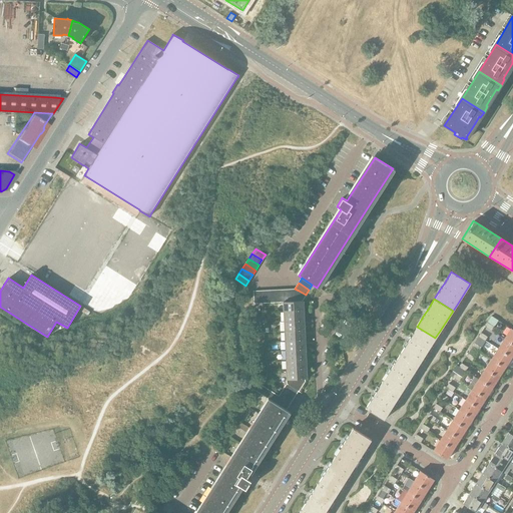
[(284,311),(304,310),(303,301),(302,301),(295,302),(291,302),(285,302),(284,302),(284,303),(284,311)]
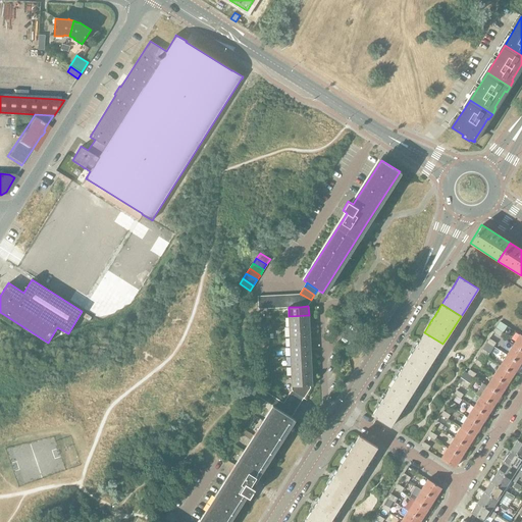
[(289,316),(289,326),(309,325),(309,315),(289,316)]
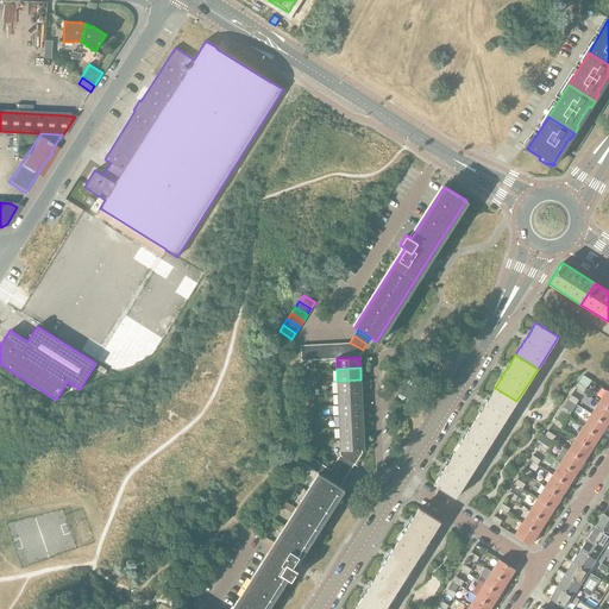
[(362,393),(360,380),(337,381),(338,393),(362,393)]
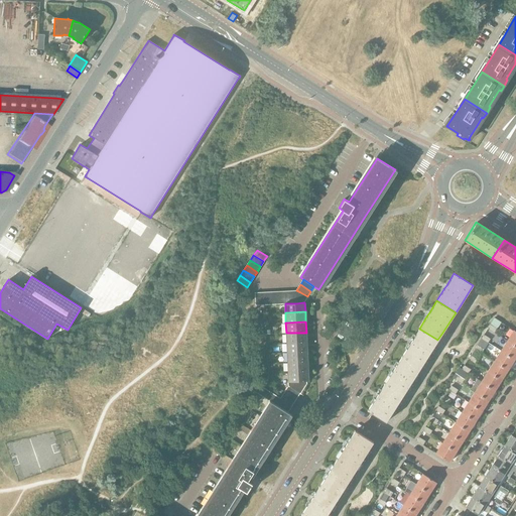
[(490,325),(487,329),(494,333),(497,330),(490,325)]
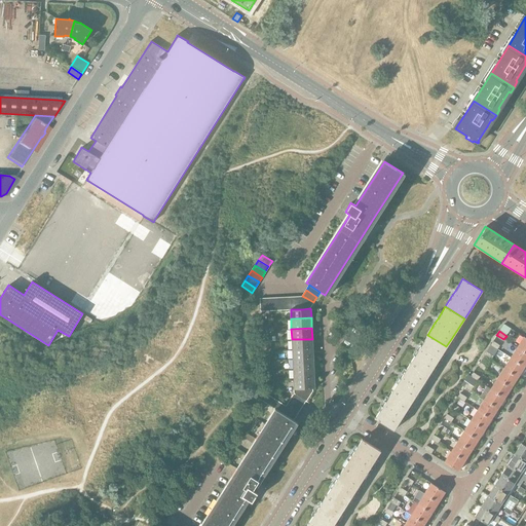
[(417,351),(410,363),(428,374),(446,346),(427,335),(420,346),(417,351)]
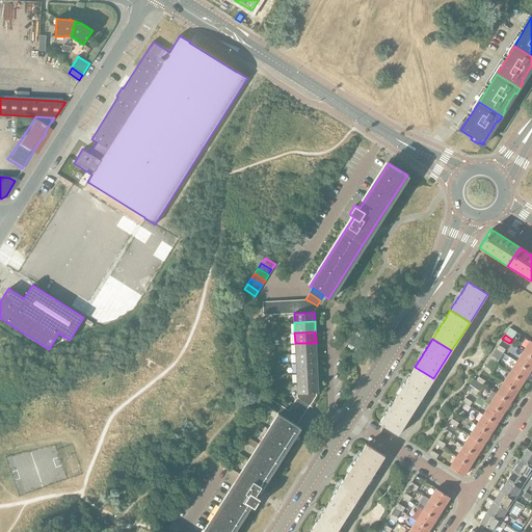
[(531,341),(530,340),(523,351),(531,357),(531,341)]
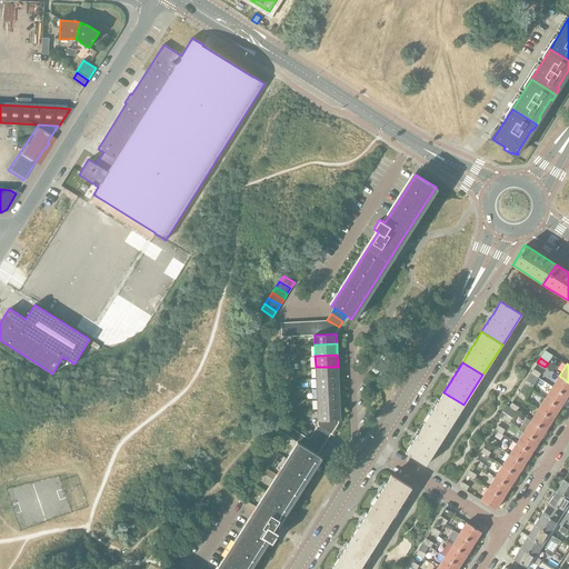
[(316,367),(316,378),(338,377),(338,367),(316,367)]
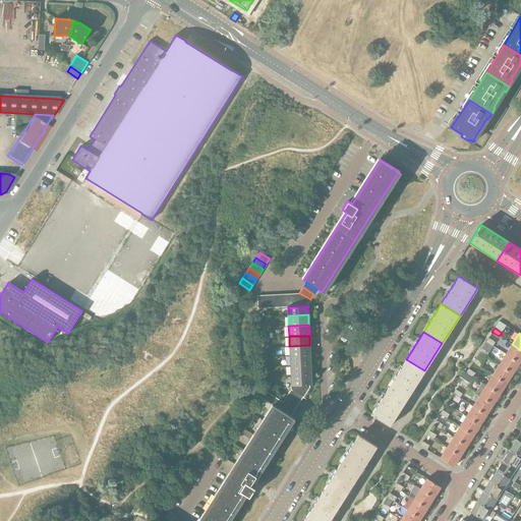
[(488,338),(485,342),(493,347),(495,343),(488,338)]
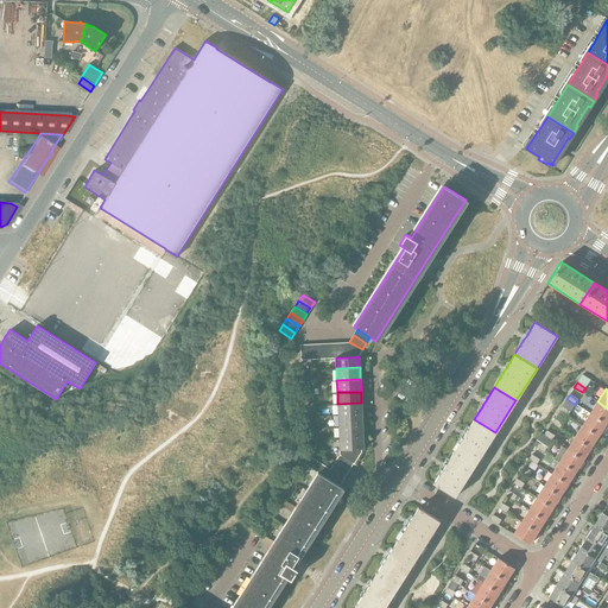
[(606,424),(607,419),(607,409),(597,401),(589,415),(606,424)]
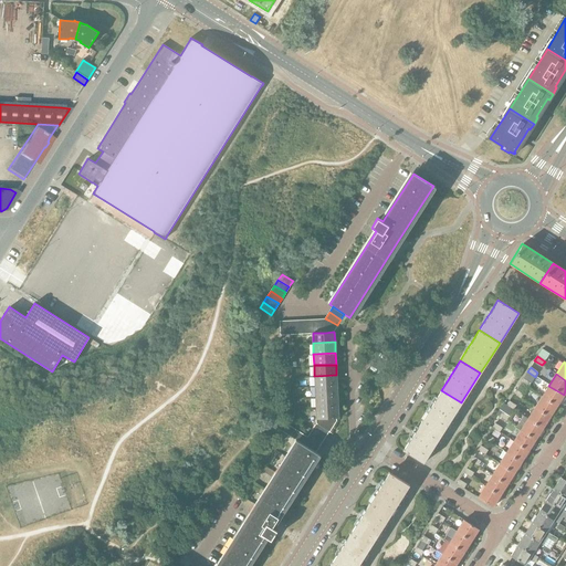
[(337,386),(336,375),(314,376),(315,387),(337,386)]
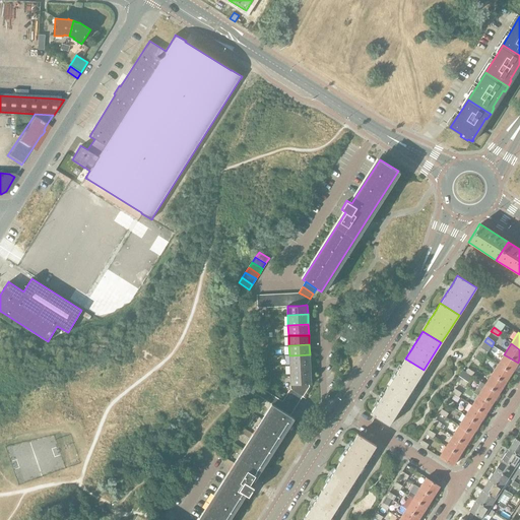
[(480,347),(478,351),(484,355),(488,352),(480,347)]
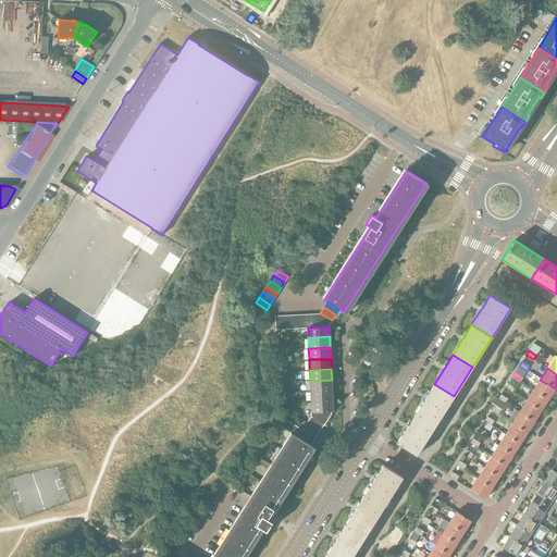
[(310,381),(310,391),(310,392),(332,391),(332,380),(310,381)]
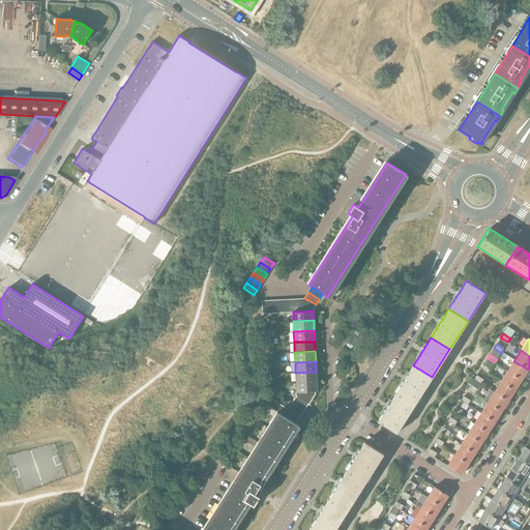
[(528,370),(513,361),(507,372),(521,380),(528,370)]
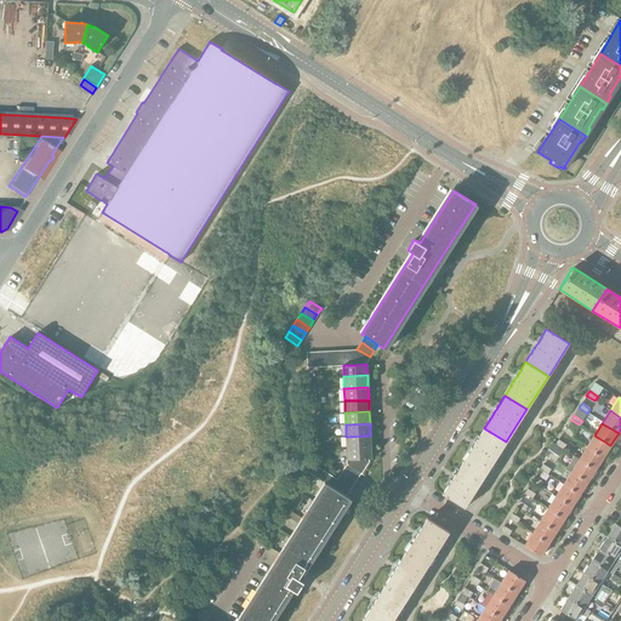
[(472,446),(463,461),(485,474),(506,442),(484,428),(476,442),(472,446)]
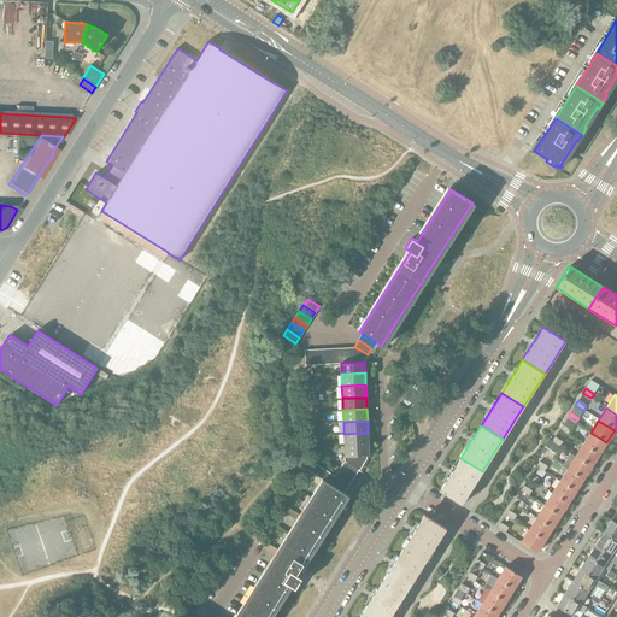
[(563,425),(559,429),(568,435),(570,430),(563,425)]
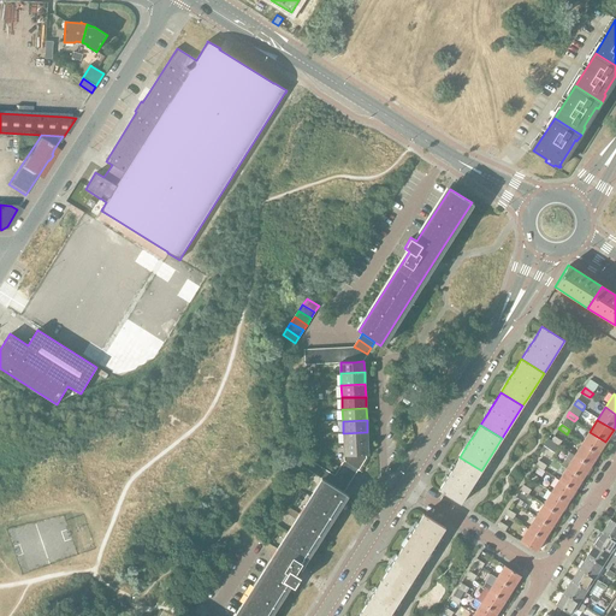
[(367,432),(343,433),(344,444),(368,444),(367,432)]
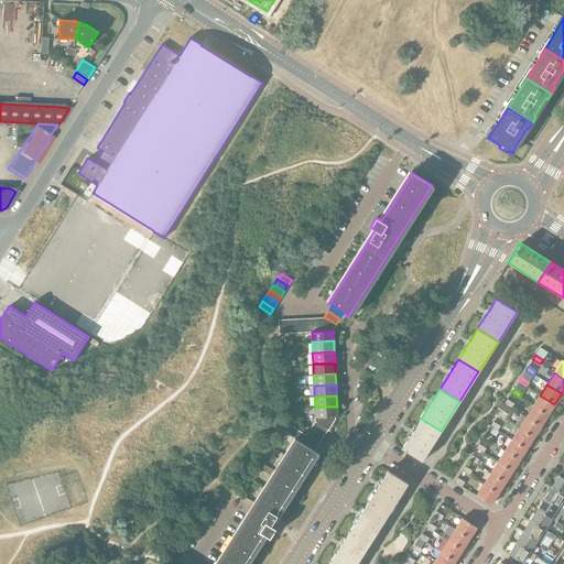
[(554,404),(540,396),(532,407),(548,416),(554,404)]
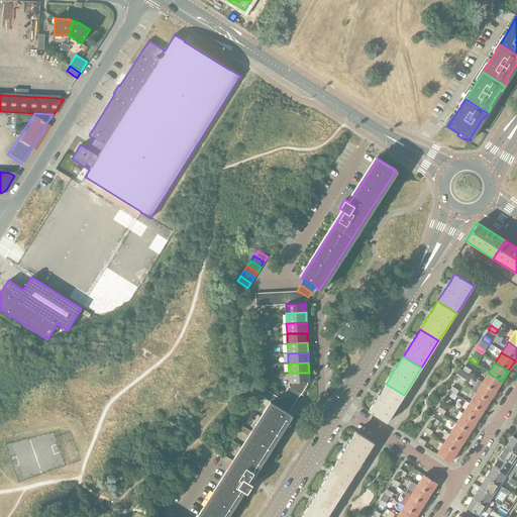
[(464,367),(462,370),(462,371),(469,375),(472,371),(464,367)]
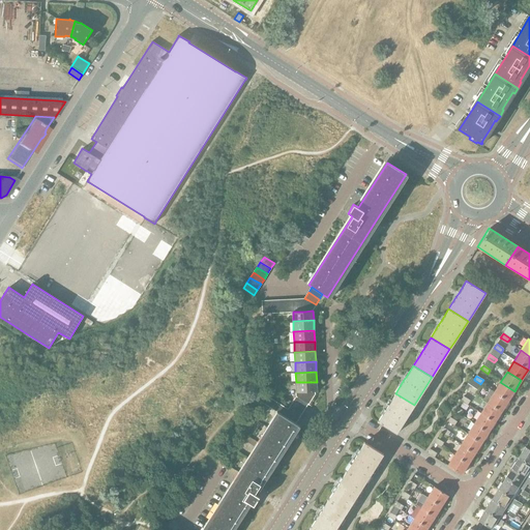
[(317,382),(296,382),(296,392),(314,391),(317,391),(317,382)]
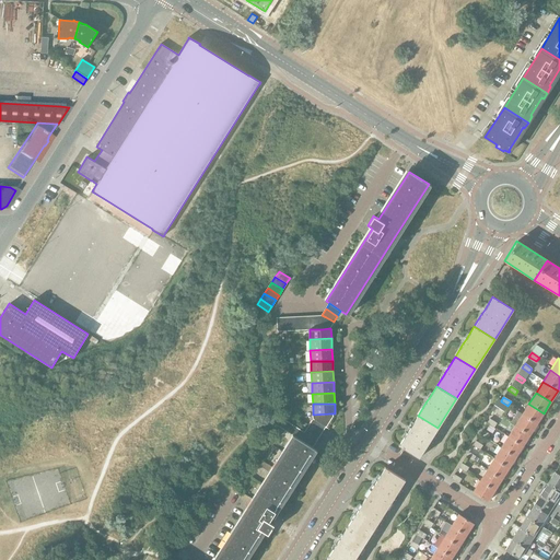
[(544,413),(528,404),(522,415),(536,424),(544,413)]
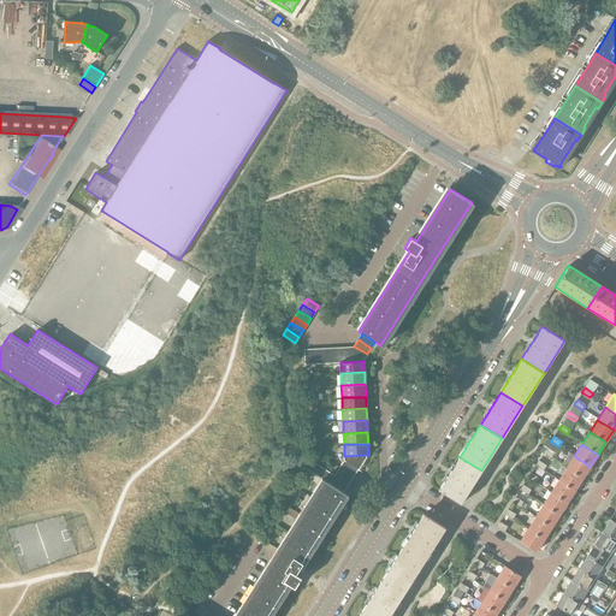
[(554,454),(546,449),(543,454),(551,458),(554,454)]
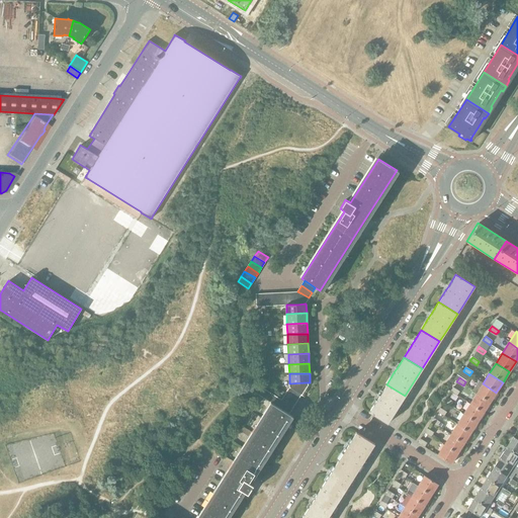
[(307,382),(289,383),(289,389),(300,395),(308,384),(307,382)]
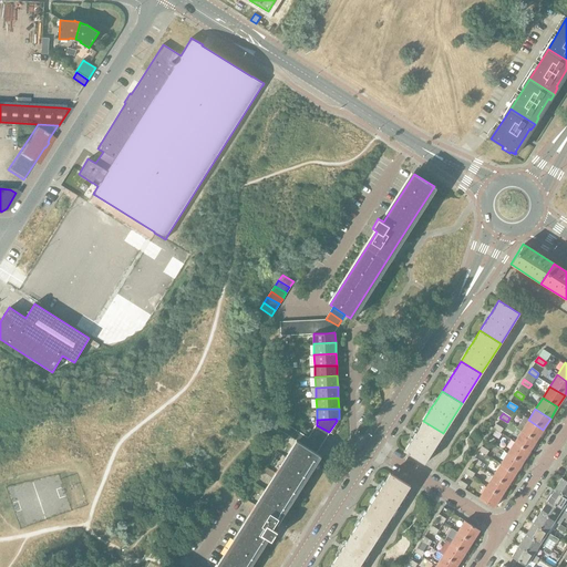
[(543,430),(528,420),(521,431),(536,441),(543,430)]
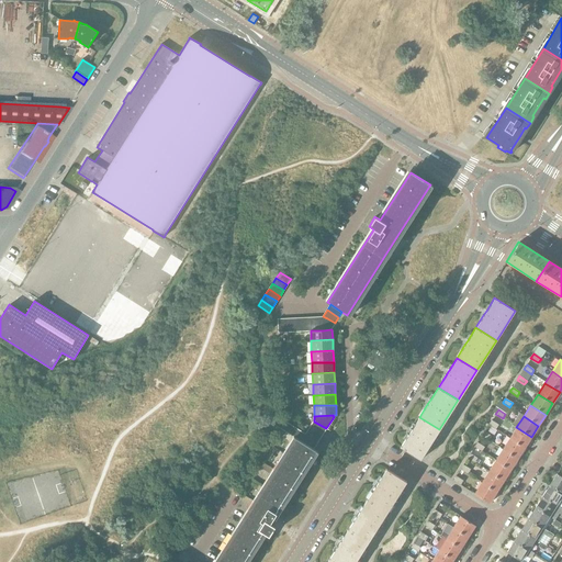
[(419,417),(412,429),(408,435),(401,447),(420,460),(439,429),(419,417)]
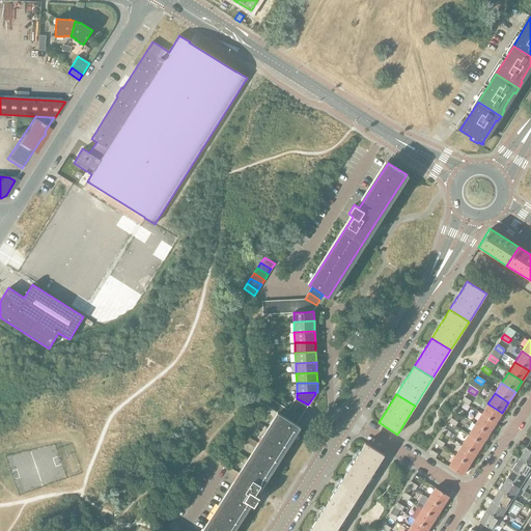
[(471,401),(464,397),(462,401),(469,406),(471,401)]
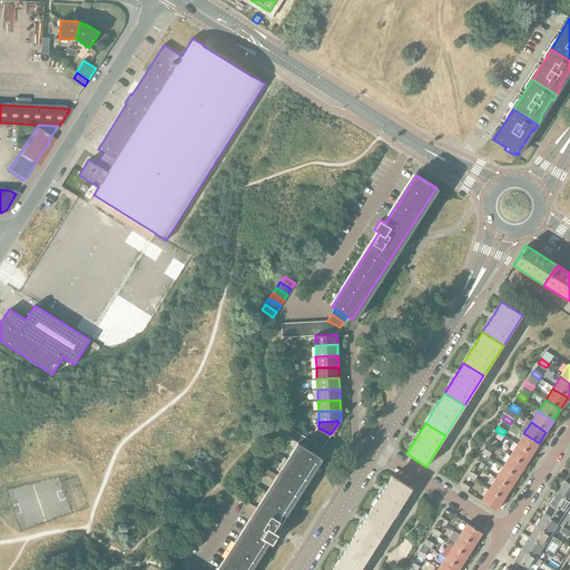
[(318,428),(315,433),(327,441),(331,434),(318,428)]
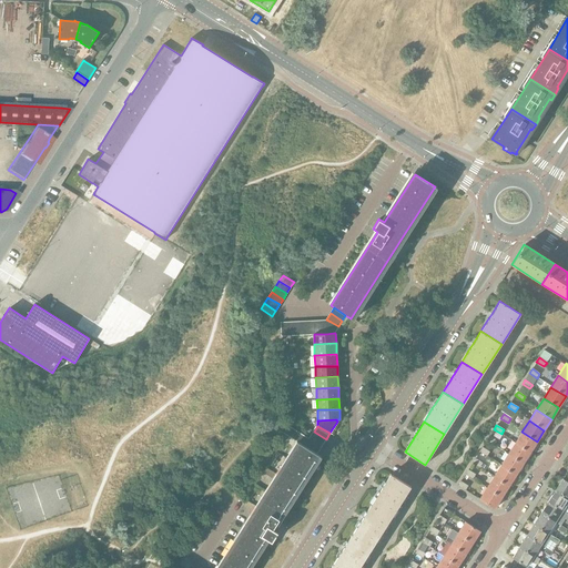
[(326,439),(314,432),(311,437),(323,445),(326,439)]
